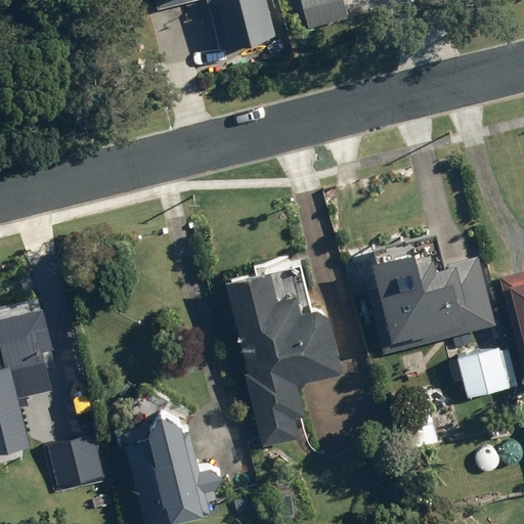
[(277,37),(267,0),(228,0),(239,46),(277,37)]
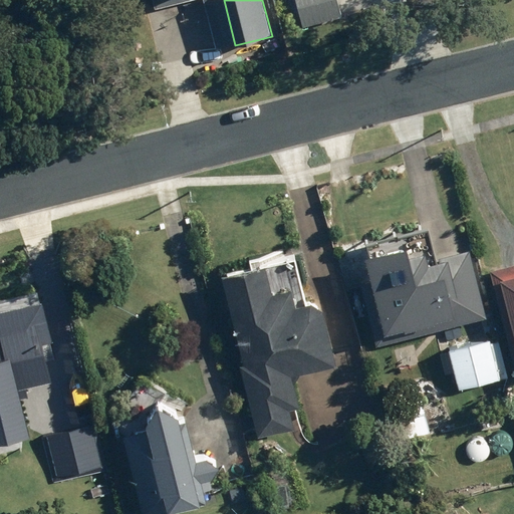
[(338,0),(297,0),(304,25),(342,16),(338,0)]
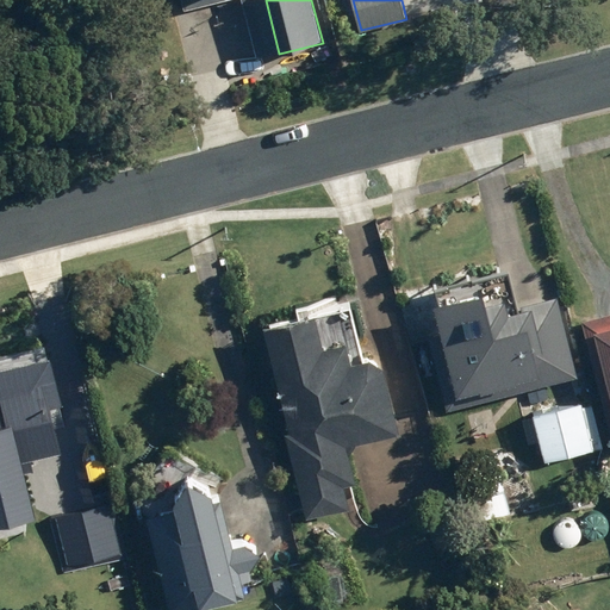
[(429,322),(448,398),(582,366),(561,284),(509,296),(504,274),(434,291),(441,318),(429,322)]
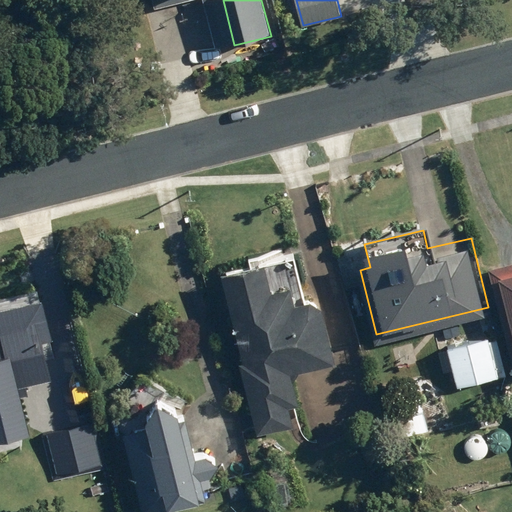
[(258,431),(294,423),(290,404),(300,402),(292,368),(334,358),(322,305),(310,298),(293,302),(289,283),(272,287),(266,261),(224,271),(245,360),(242,361),(258,431)]
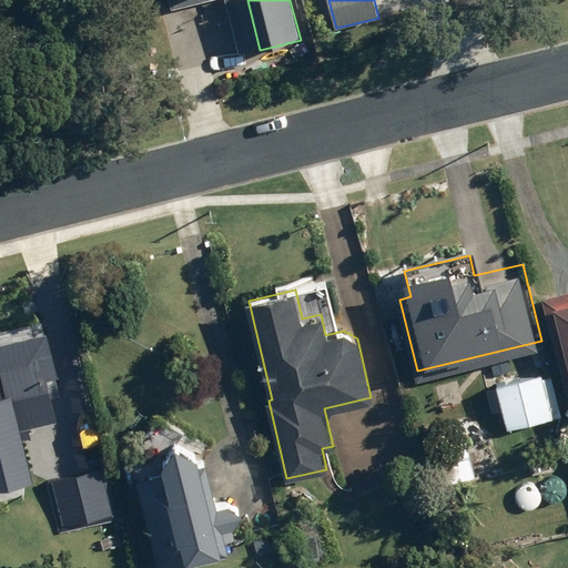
[(567,290),(543,296),(567,396),(567,290)]
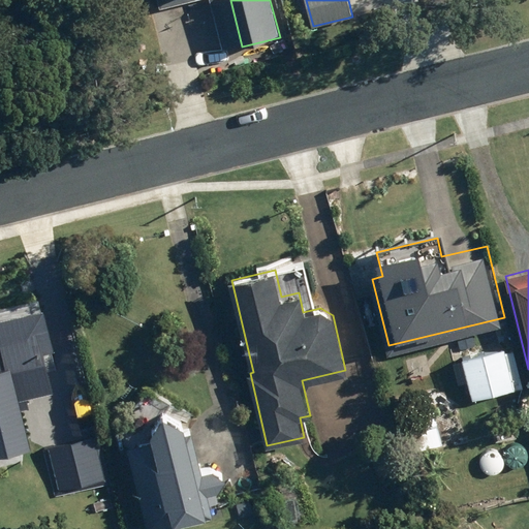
[(22,397),(55,390),(45,350),(54,348),(43,307),(0,316),(0,432),(4,433),(8,448),(33,443),(22,397)]
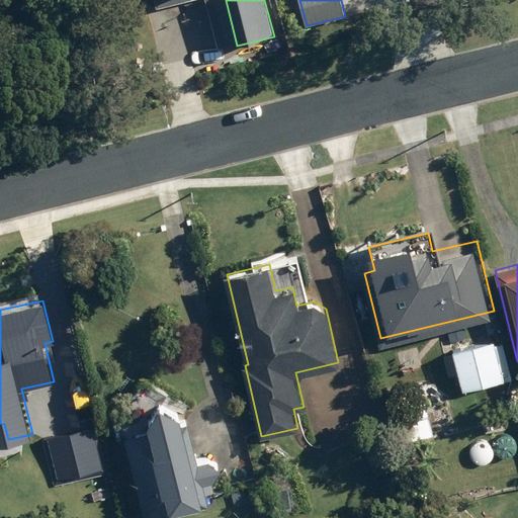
[(454,350),(463,391),(511,380),(503,342),(495,344),(494,341),(454,350)]
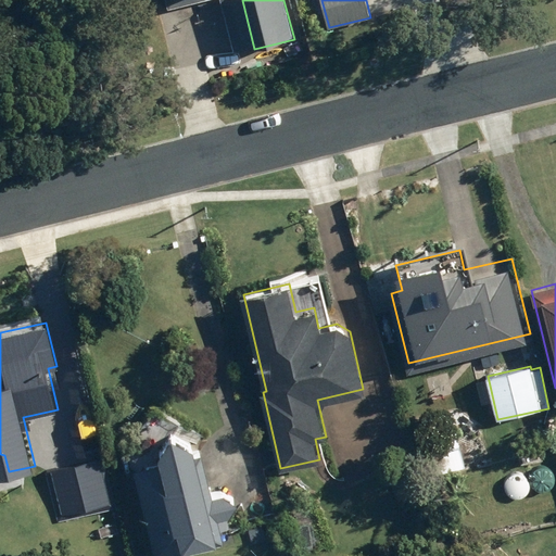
[(543,428),(546,442),(555,440),(553,426),(543,428)]
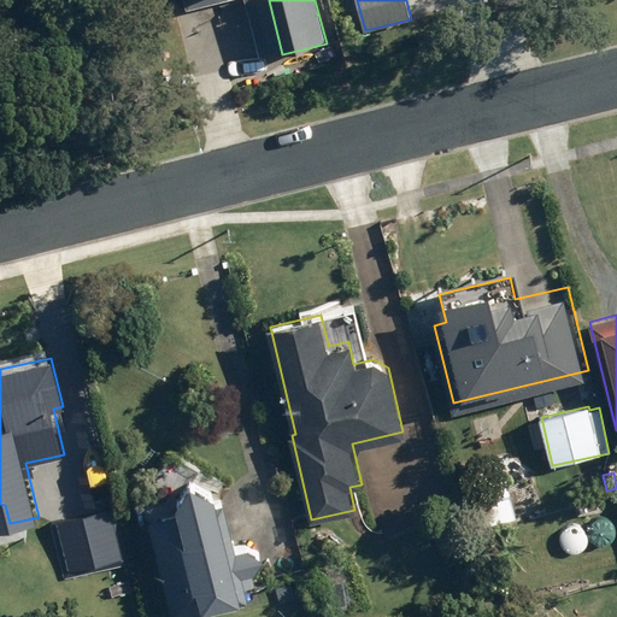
[(479,486),(488,523),(515,515),(505,479),(479,486)]
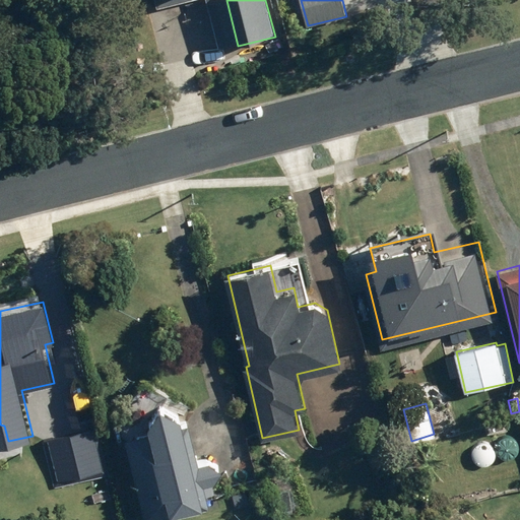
[(128,438),(148,518),(173,513),(172,509),(200,502),(201,506),(207,505),(206,498),(215,496),(215,493),(226,472),(208,462),(198,464),(188,419),(161,404),(150,423),(153,432),(128,438)]
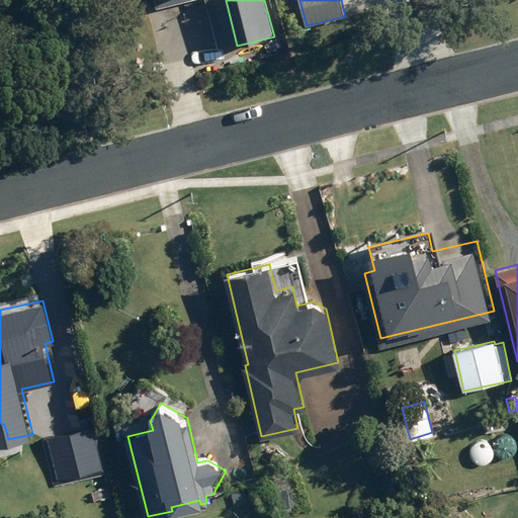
[(93,427),(55,435),(64,478),(103,469),(93,427)]
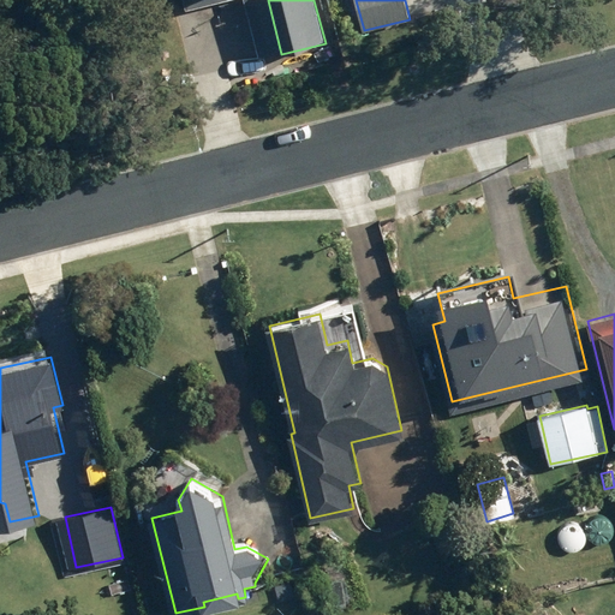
All buildings are outlined.
